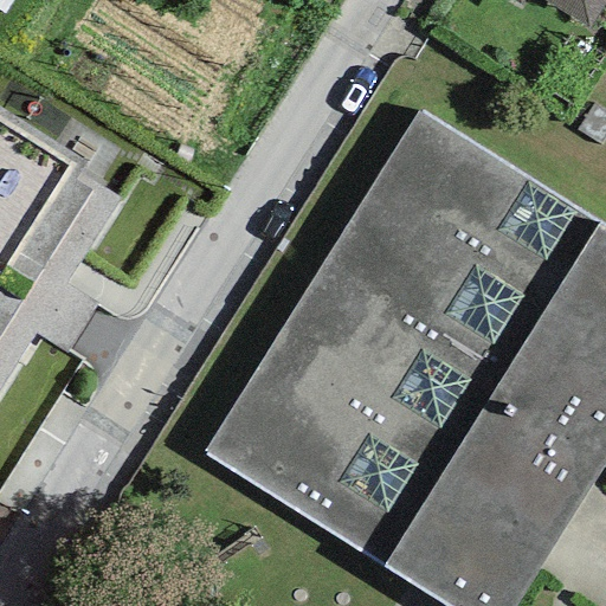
[(13,0),(0,0),(0,12),(4,15),(13,0)]
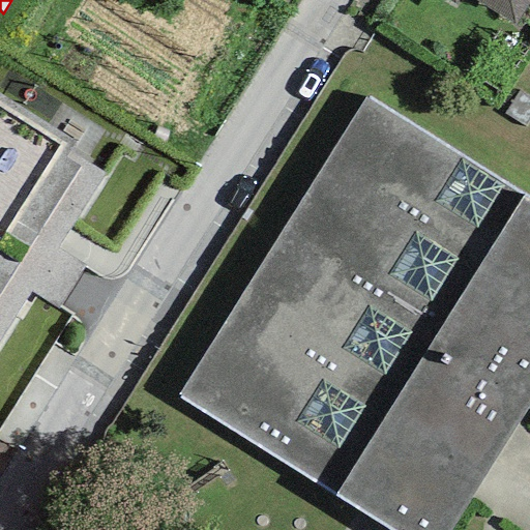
[(461,0),(472,0),(514,25),(529,0),(445,0),(458,7),(461,0)]
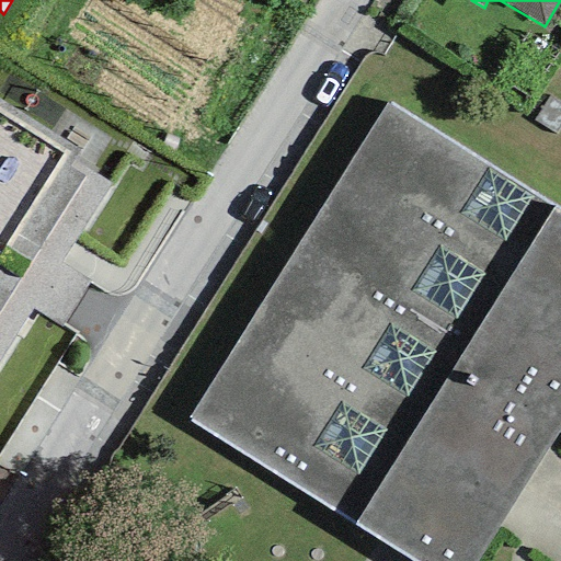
[(556,135),(560,126),(560,103),(551,96),(535,121),(556,135)]
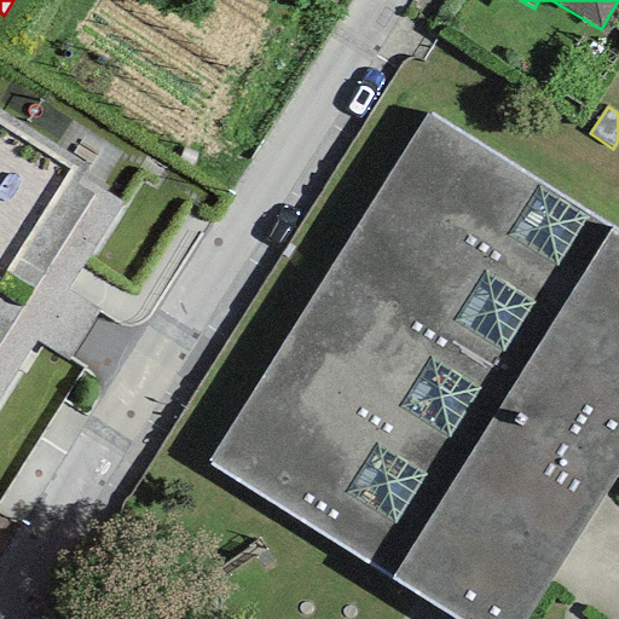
[(0,339),(91,196),(71,184),(84,165),(0,111),(0,339)]
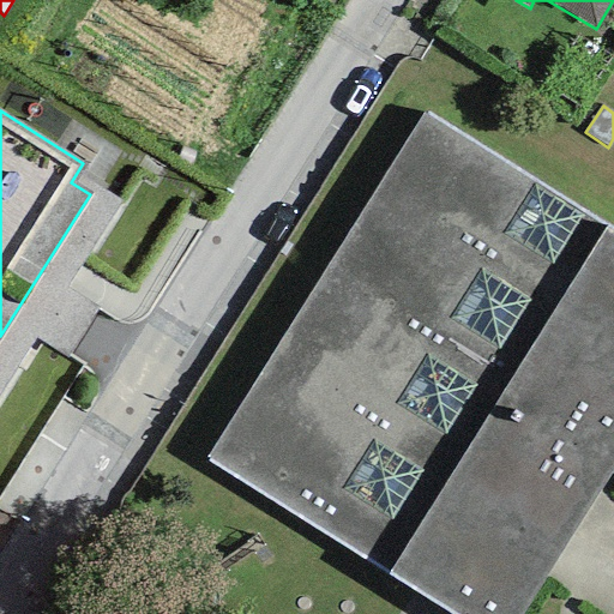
[(613,232),(423,112),(208,461),(449,613),(518,613),(611,473),(613,467),(613,232)]
